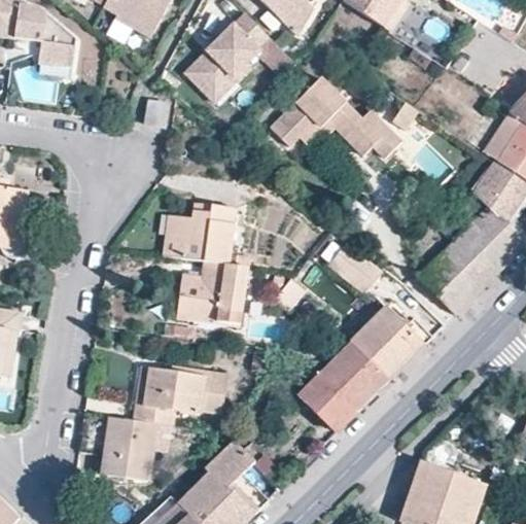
[(0,36),(15,39),(21,2),(21,0),(0,0),(0,36)]
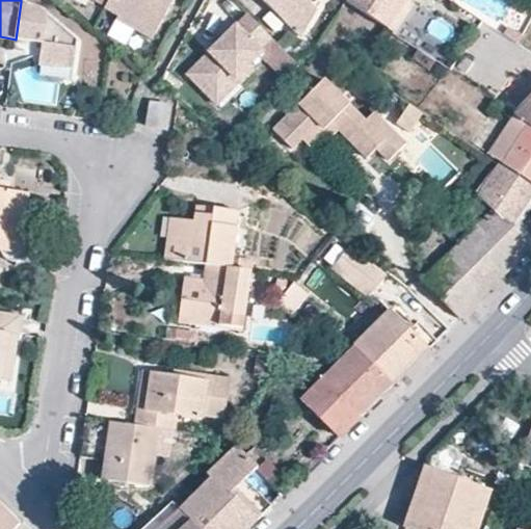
[(106,0),(105,3),(104,5),(118,15),(117,17),(153,35),(173,0),(106,0)]
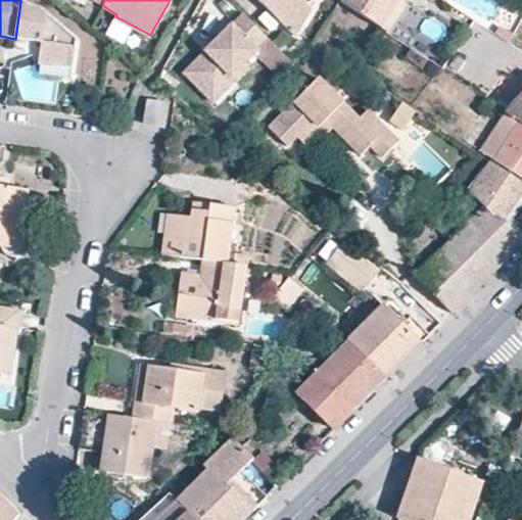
[(258,0),(292,35),(306,24),(316,12),(303,0),(258,0)]
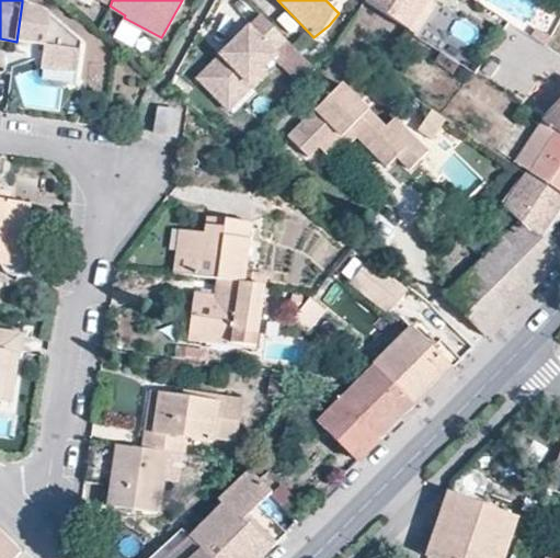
[(365,0),(411,31),(431,0),(365,0)]
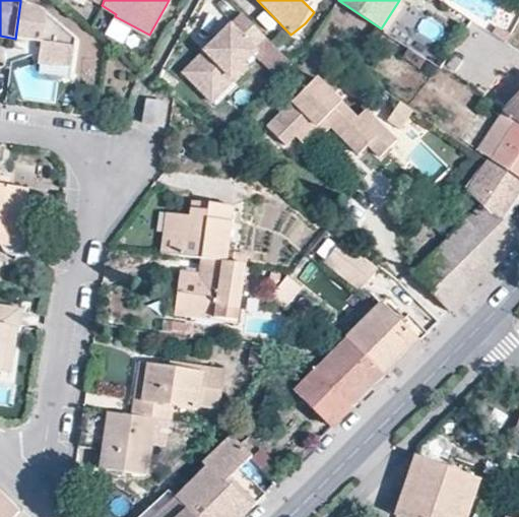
[(381,28),(385,30),(386,31),(406,2),(403,0),(399,0),(381,28)]
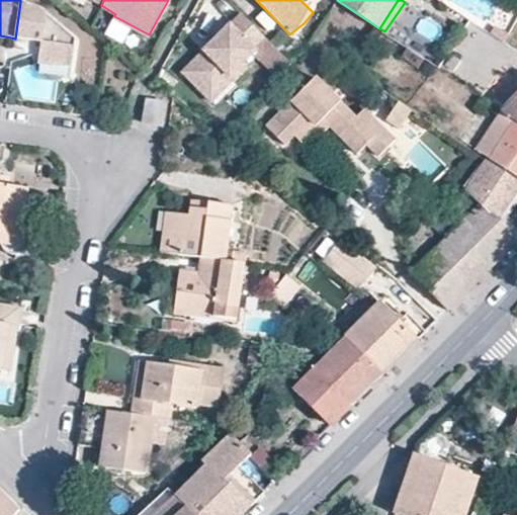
[(20,2),(15,38),(13,48),(25,50),(40,53),(46,14),(46,12),(37,5),(20,2)]
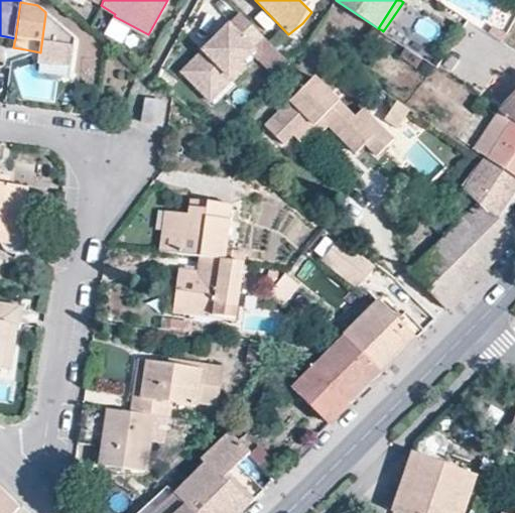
[(45,14),(40,52),(38,62),(61,66),(70,67),(75,38),(45,14)]
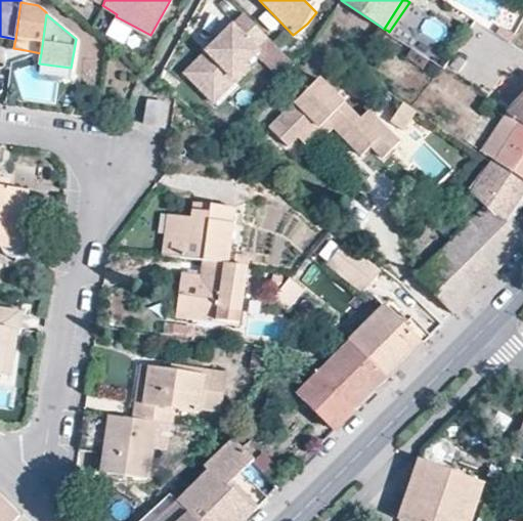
[(292,63),(245,14),(210,47),(214,51),(207,58),(203,54),(182,73),(212,104),(251,69),(248,64),(256,56),(277,80),(292,63)]
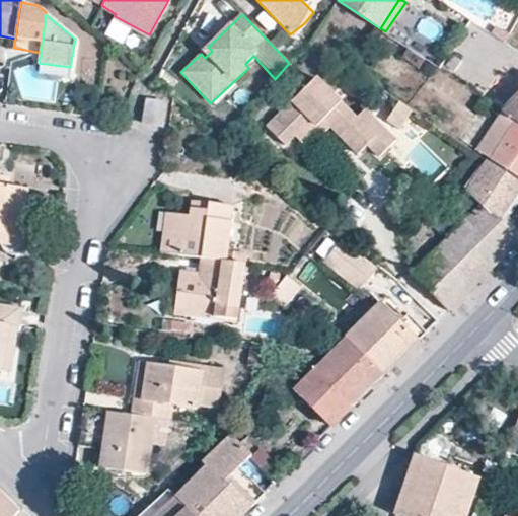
[(418,34),(409,47),(414,50),(421,39),(418,34)]
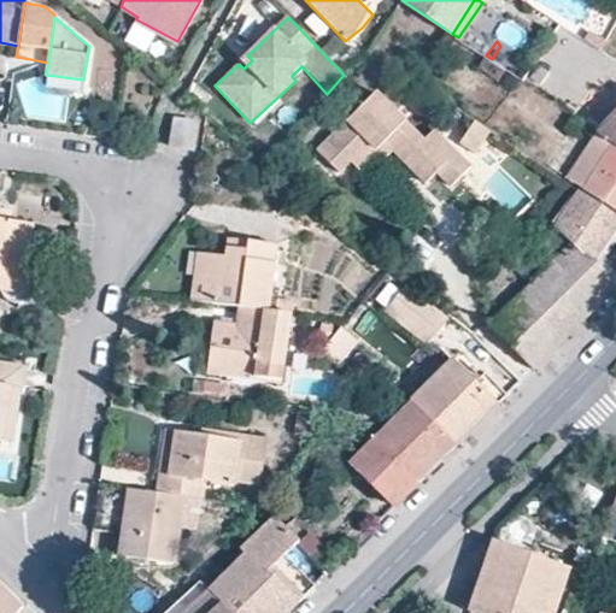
[(492,59),(506,69),(516,56),(500,46),(492,59)]
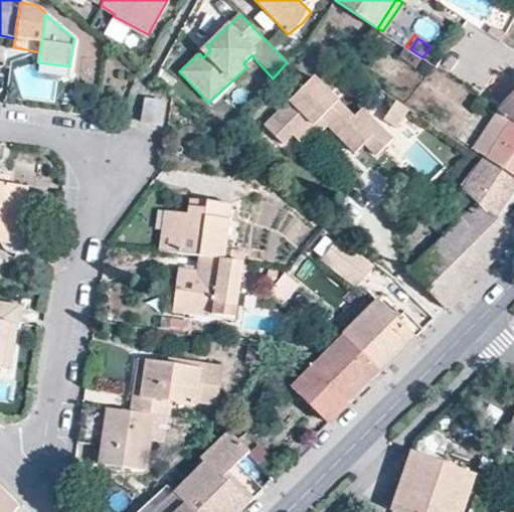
[(203,57),(210,50),(206,46),(199,53),(203,57)]
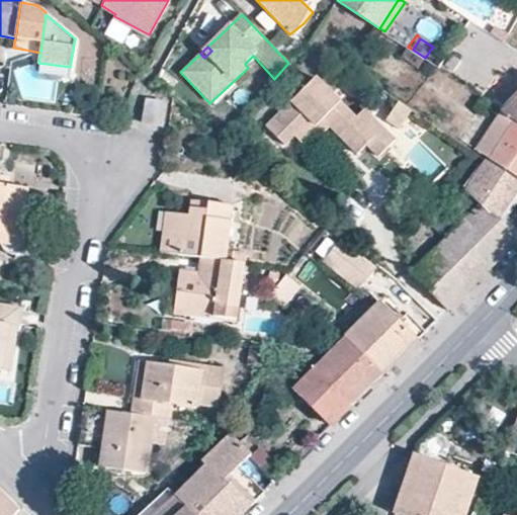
[(417,69),(425,58),(413,50),(408,47),(401,57),(417,69)]
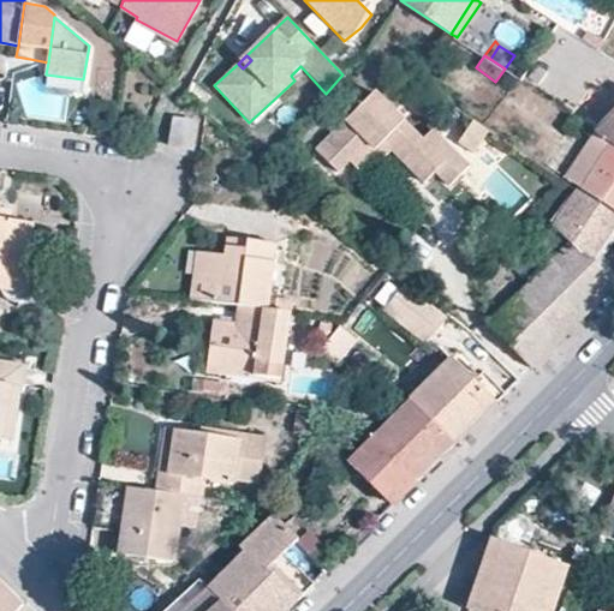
[(337,169),(349,159),(367,142),(377,151),(385,144),(389,149),(423,181),(434,169),(448,184),(470,162),(433,126),(422,136),(374,89),(315,147),(337,169)]
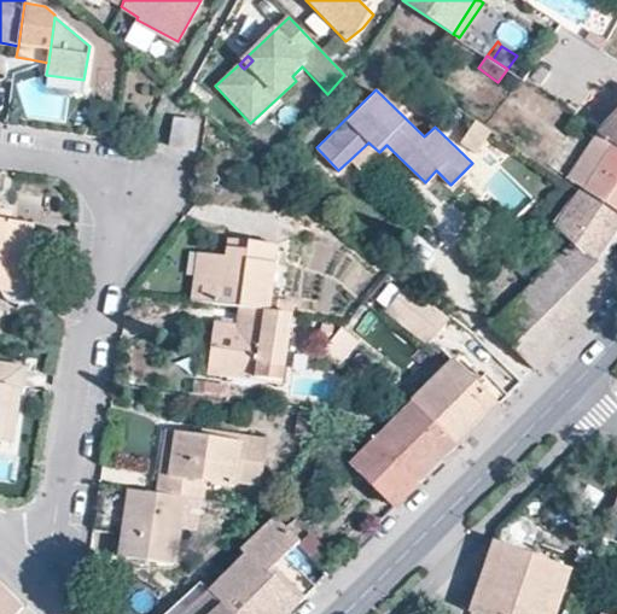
[(616,141),(616,110),(599,129),(616,141)]
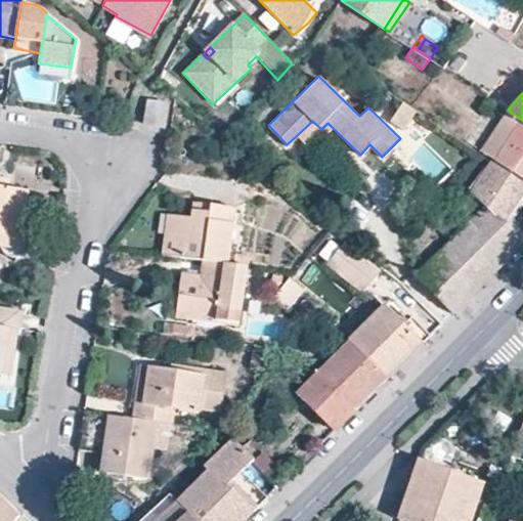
[(142,124),(163,127),(167,102),(146,98),(142,124)]
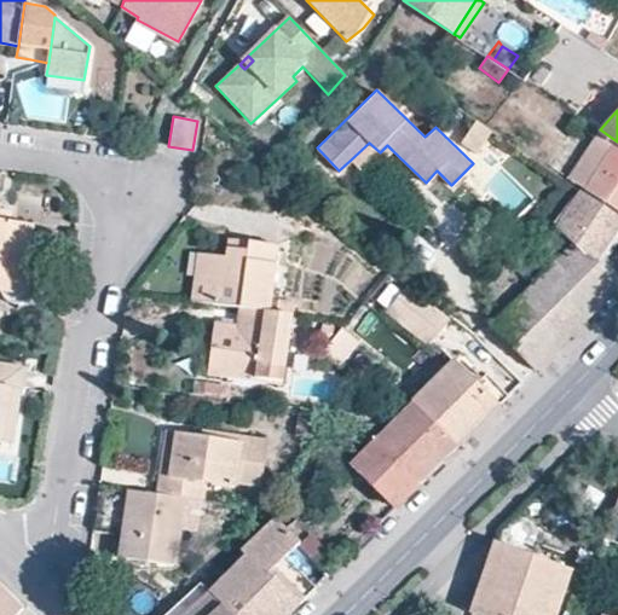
[(475,117),(471,127),(480,133),(486,125),(475,117)]
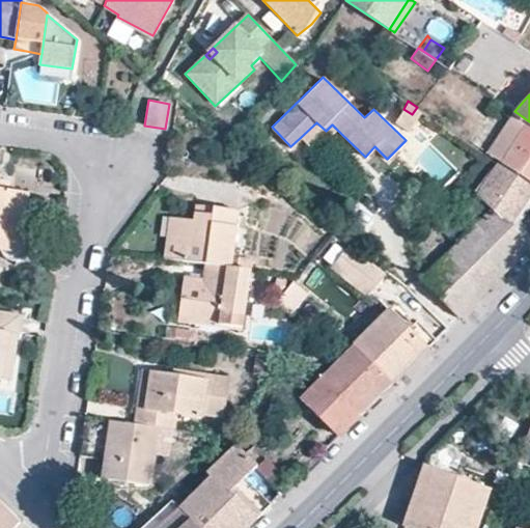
[(412,114),(403,109),(395,120),(408,129),(421,110),(417,107),(412,114)]
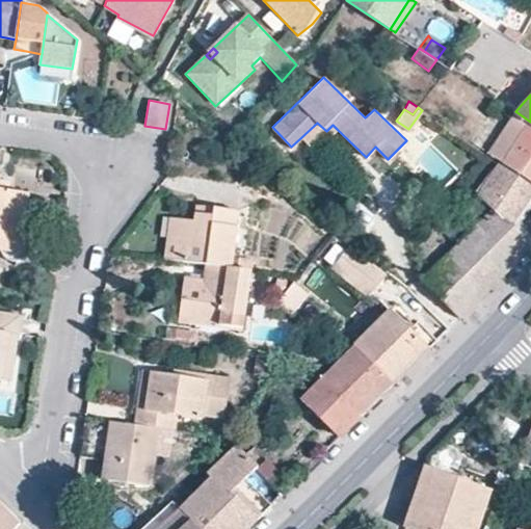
[(530,122),(515,111),(488,151),(530,178),(530,122)]
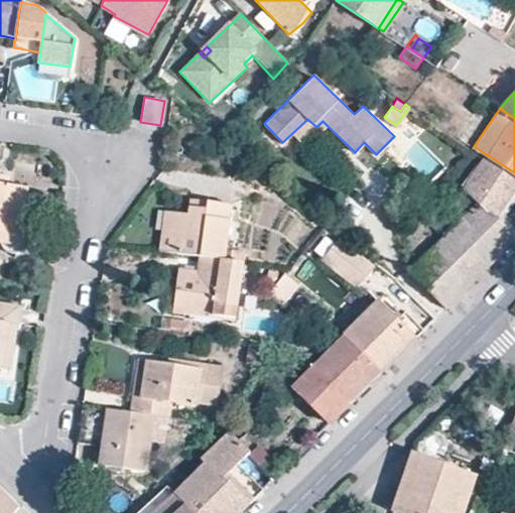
[(307,119),(292,133),(300,142),(316,127),(307,119)]
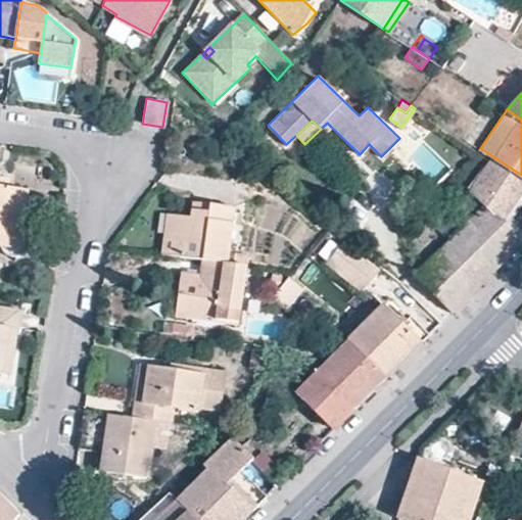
[(325,133),(331,127),(327,123),(321,129),(325,133)]
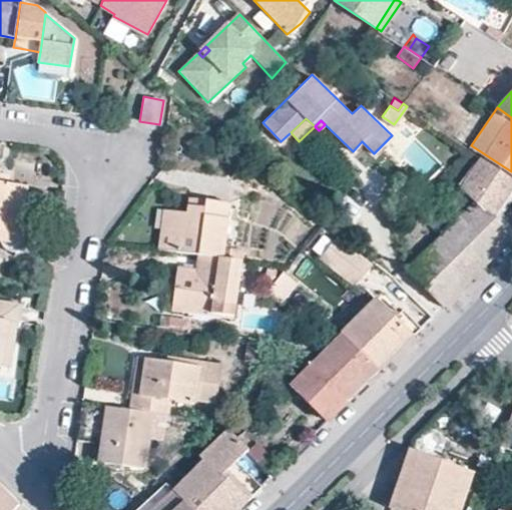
[(441,305),(511,232),(495,216),(511,191),(511,177),(481,157),(460,186),(476,201),(408,271),(441,305)]
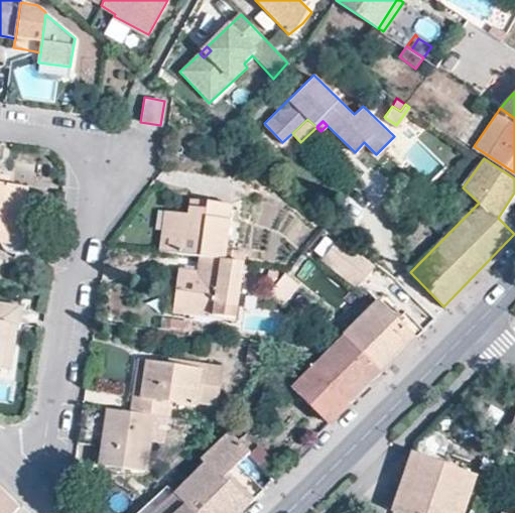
[(0,173),(1,168),(0,167),(0,246),(1,247),(5,251),(11,252),(15,252),(20,250),(25,245),(27,240),(28,234),(27,232),(26,229),(24,227),(22,225),(25,207),(27,185),(0,180),(0,173)]
